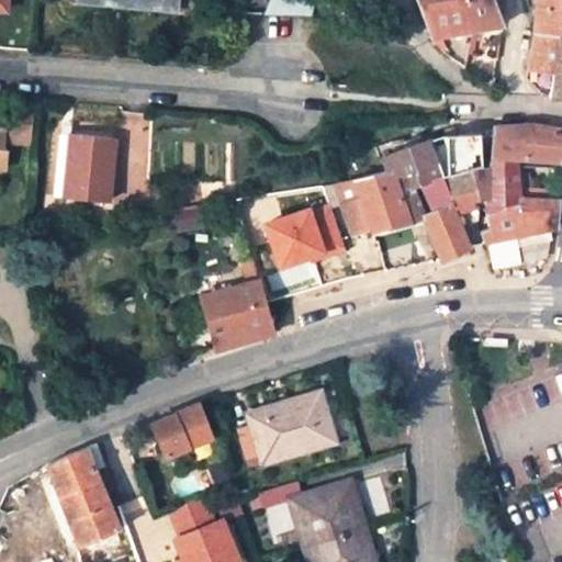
[(268,0),(268,15),(313,15),(312,0),(268,0)]
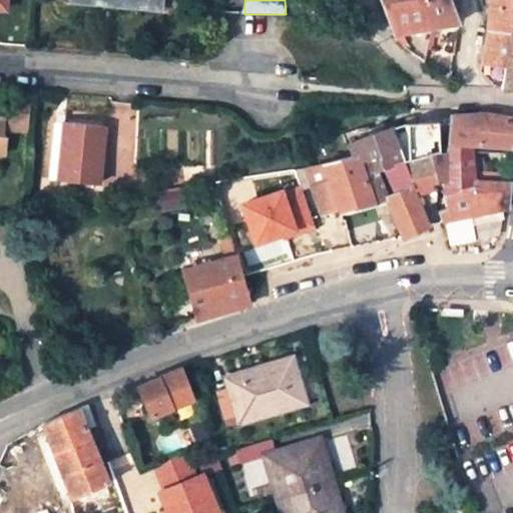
[(394,33),(435,26),(425,0),(380,0),(390,24),(391,27),(394,33)]
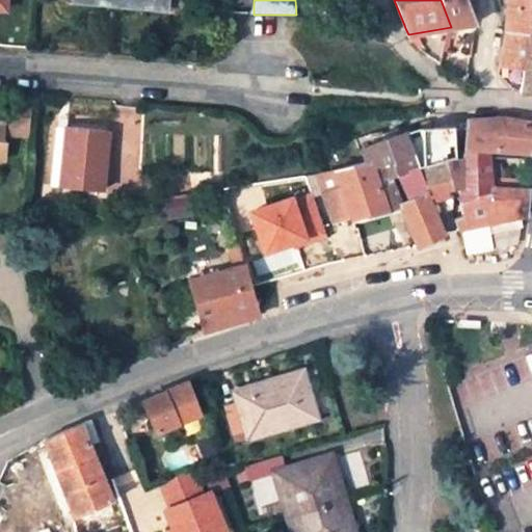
[(441,0),(451,27),(475,23),(467,0),(441,0)]
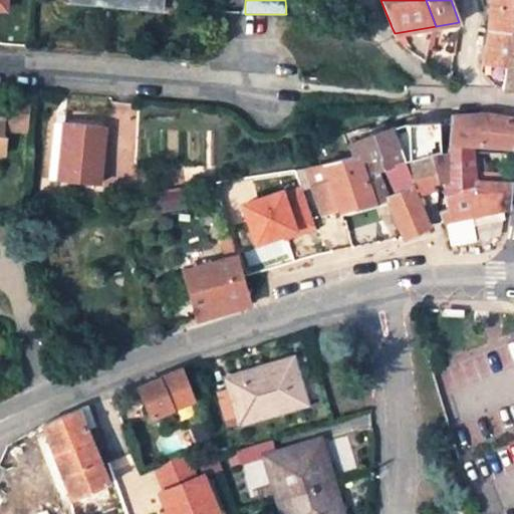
[(513,0),(490,0),(487,34),(481,64),(504,66),(503,87),(513,87),(513,0)]
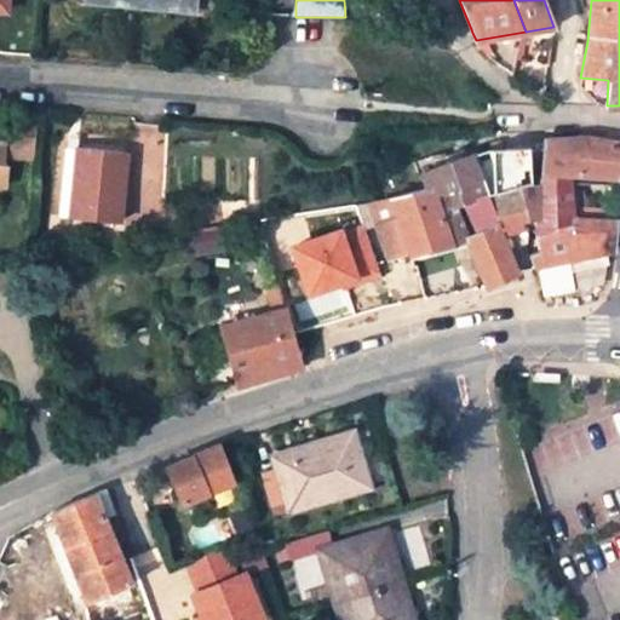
[(39,108),(16,107),(11,155),(35,156),(39,108)]
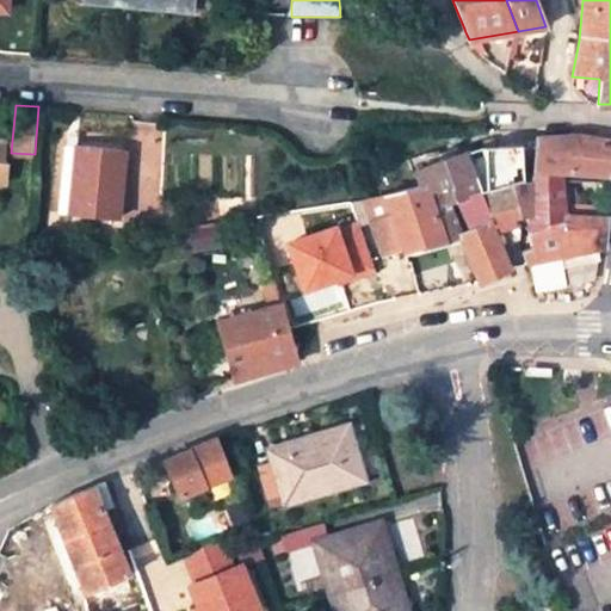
[(531,190),(562,186),(560,168),(605,172),(604,180),(610,180),(610,140),(578,136),(536,140),(532,181),(531,190)]
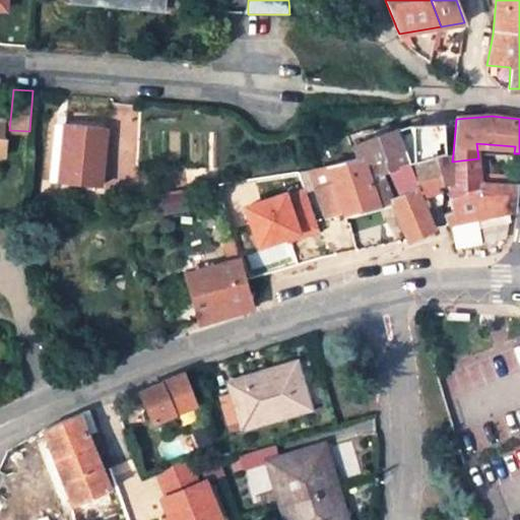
[(395,131),(406,166),(434,155),(444,155),(444,123),(423,124),(423,119),(414,119),(414,125),(395,131)]
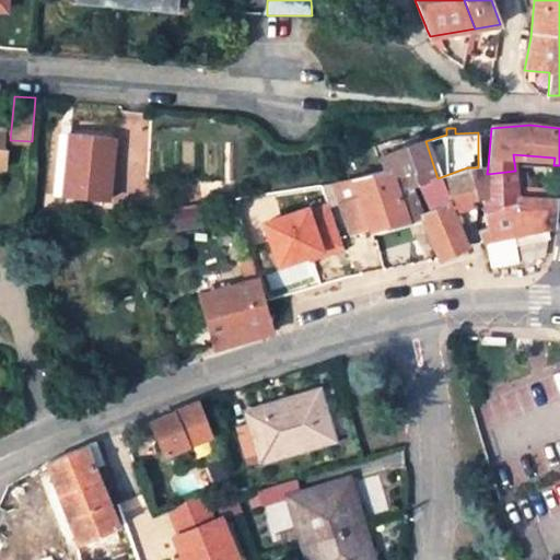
[(113,136),(69,132),(62,196),(106,199),(113,136)]
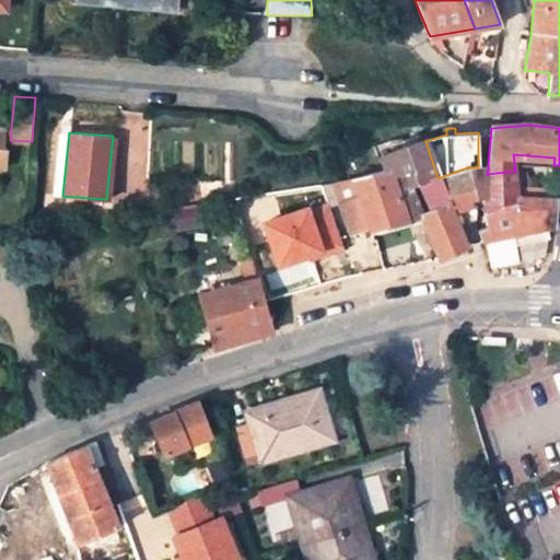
[(384,156),(388,171),(392,178),(403,176),(408,188),(438,178),(426,141),(384,156)]
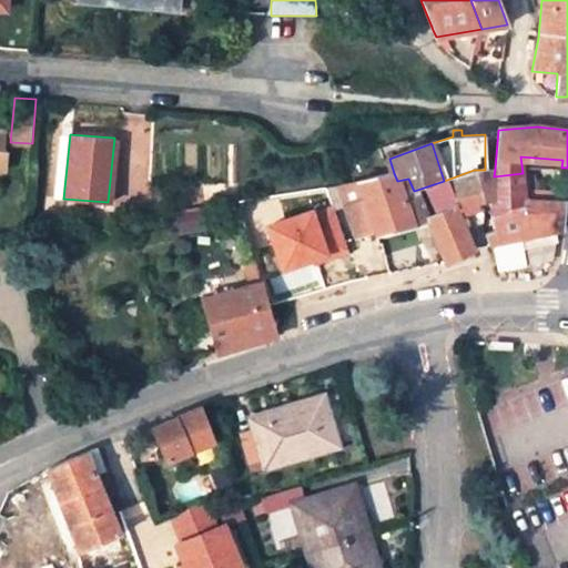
[(493,198),(492,215),(525,203),(525,200),(523,173),(494,176),(495,169),(485,170),(474,170),(444,181),(414,191),(427,220),(446,262),(474,250),(462,216),(486,210),(485,200),(493,198)]
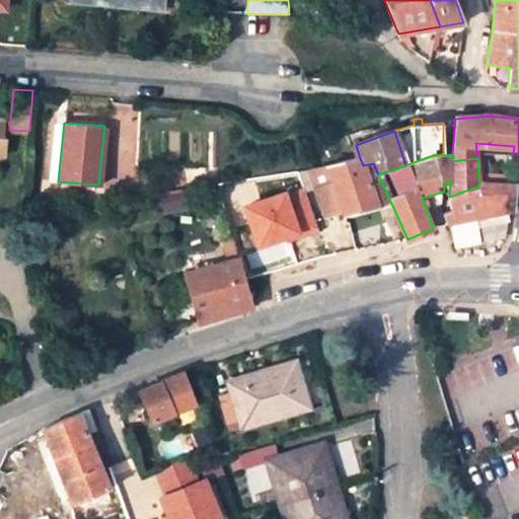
[(344,213),(390,201),(378,174),(373,163),(363,165),(360,158),(328,166),(331,176),(314,181),(324,215),(326,217),(343,212),(344,213)]
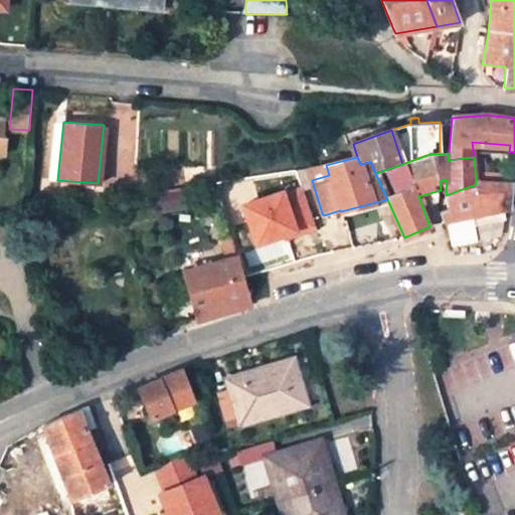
[(217,183),(226,217),(238,214),(229,181),(217,183)]
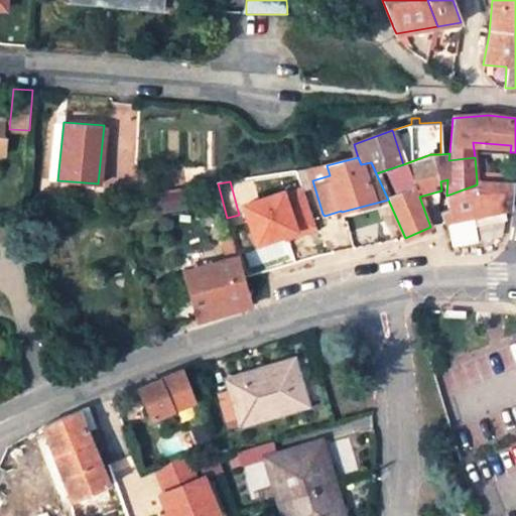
[(477,184),(446,196),(446,199),(446,202),(449,209),(441,212),(445,223),(455,220),(495,212),(511,209),(514,183),(477,181),(477,184)]
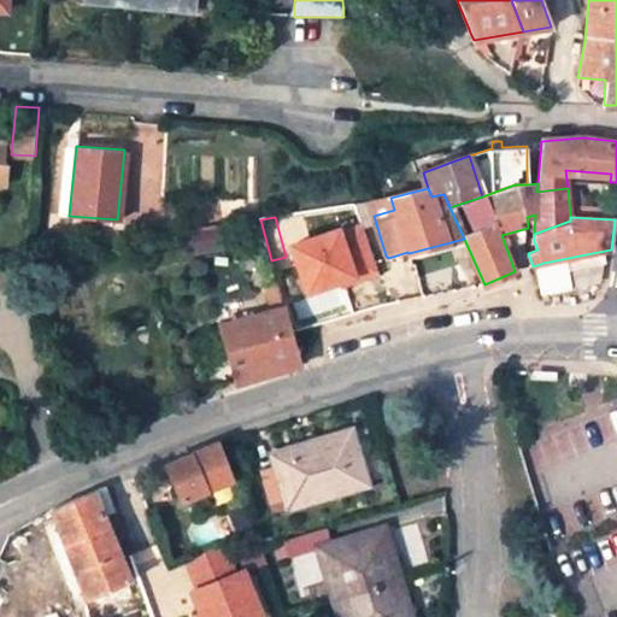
[(341,229),(292,246),(309,297),(378,272),(363,227),(342,234),(341,229)]
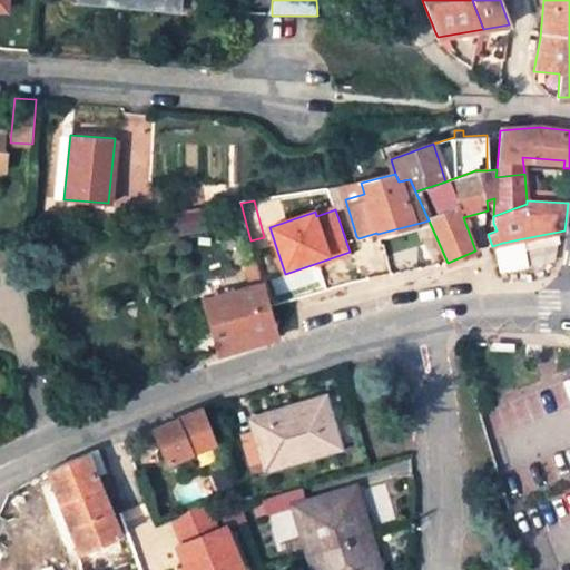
[(203,302),(217,354),(278,337),(272,314),(262,277),(252,279),(254,286),(203,302)]
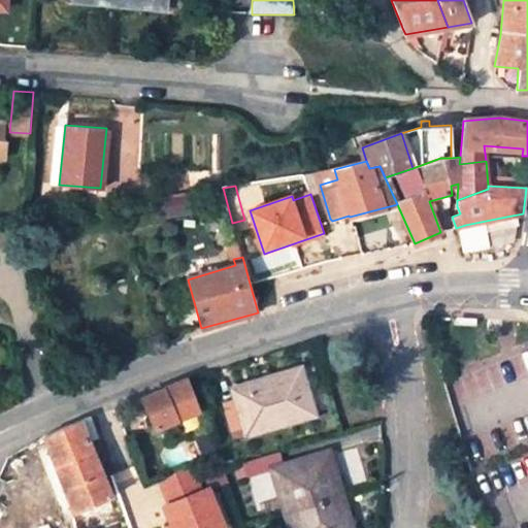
[(301,370),(234,390),(237,400),(223,404),(234,437),(314,414),(301,370)]
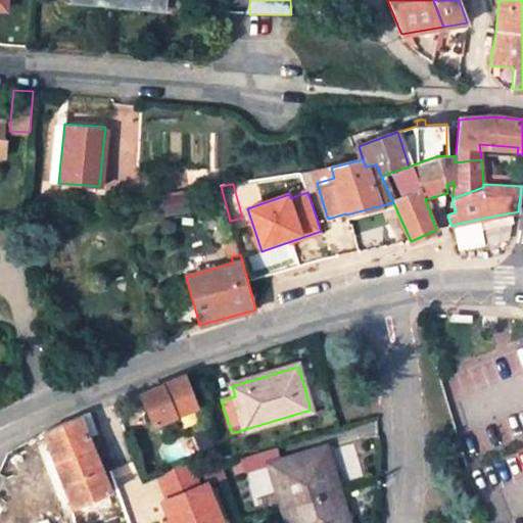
[(190,396),(194,395),(186,375),(178,378),(164,383),(165,384),(143,393),(155,425),(195,409),(190,396)]
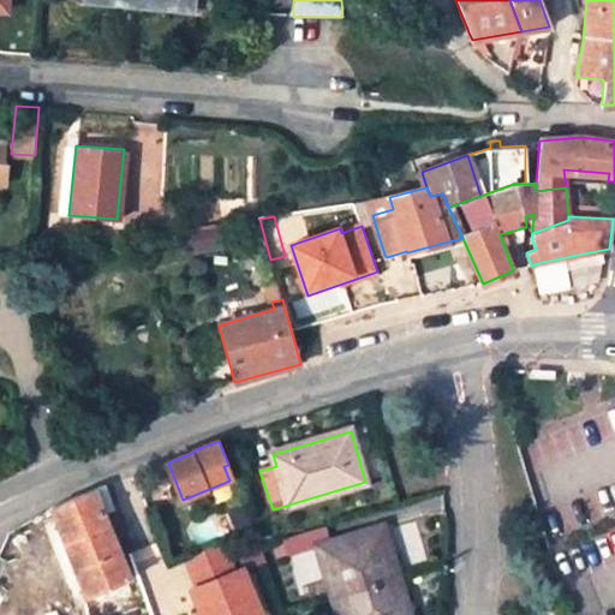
[(89,599),(133,581),(106,514),(115,511),(107,487),(107,485),(51,508),(89,599)]
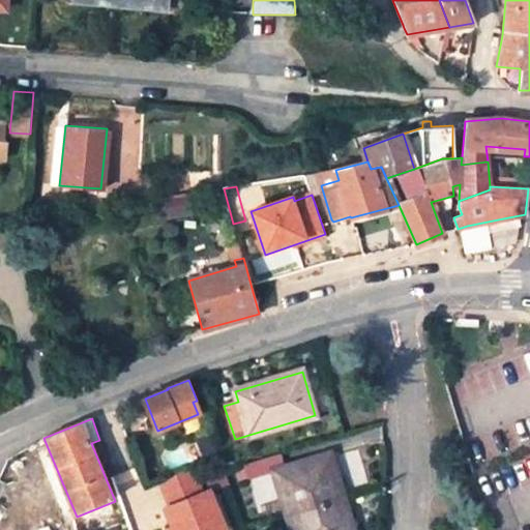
[(281,453),(244,464),(249,479),(274,471),(291,529),(354,529),(330,453),(285,468),(281,453)]
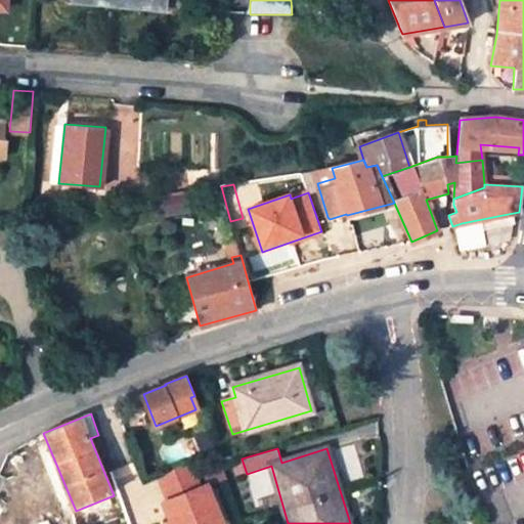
[(174,492),(160,497),(170,523),(227,523),(210,478),(195,483),(188,465),(167,473),(174,492)]
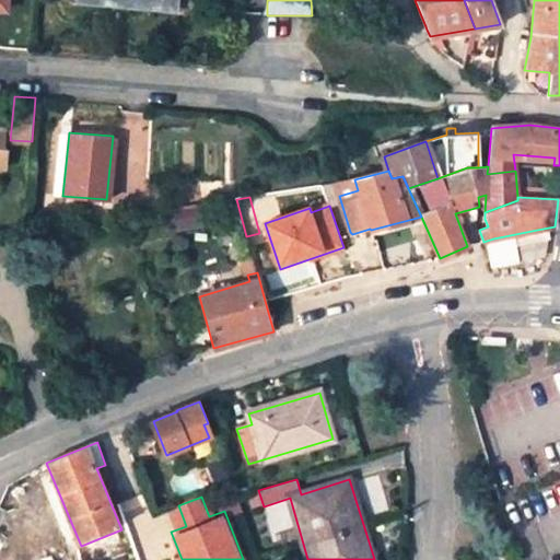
[(121,529),(81,546),(86,559),(112,559),(130,552),(121,529)]
